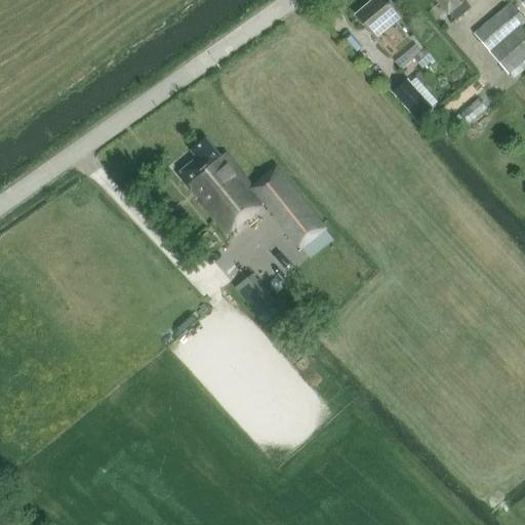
[(401,17),(390,4),(389,3),(385,0),(372,0),(356,14),(356,15),(357,14),(377,37),(382,33),(398,49),(394,53),(404,66),(421,50),(396,23),(401,17)]
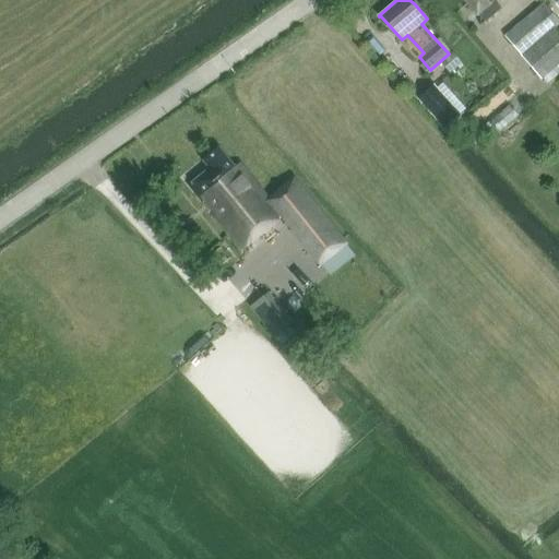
[(501,8),(494,0),(466,0),(478,13),(479,12),(487,21),(501,8)]
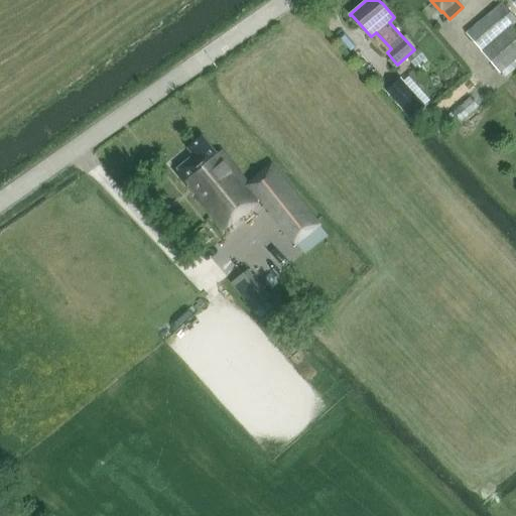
[(467,32),(482,50),(515,21),(515,17),(503,2),(467,32)]
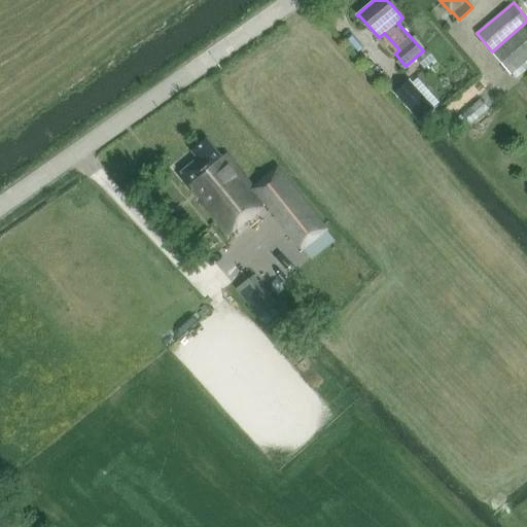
[(526,70),(526,65),(525,63),(526,60),(526,30),(524,27),(492,53),(511,75),(513,74),(516,79),(526,70)]
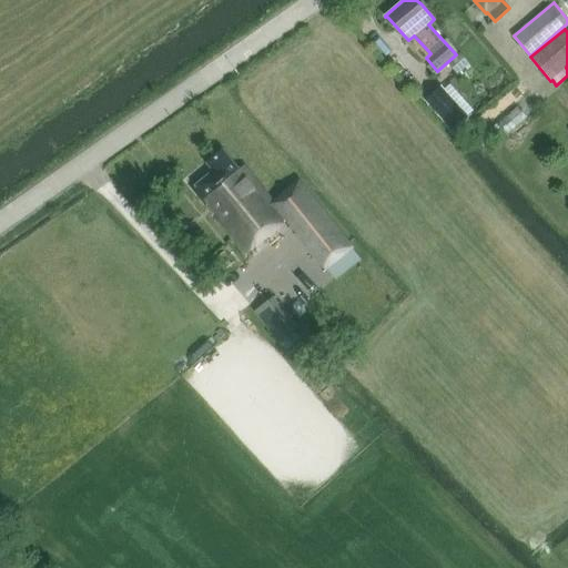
[(440,85),(424,100),(452,132),(468,117),(440,85)]
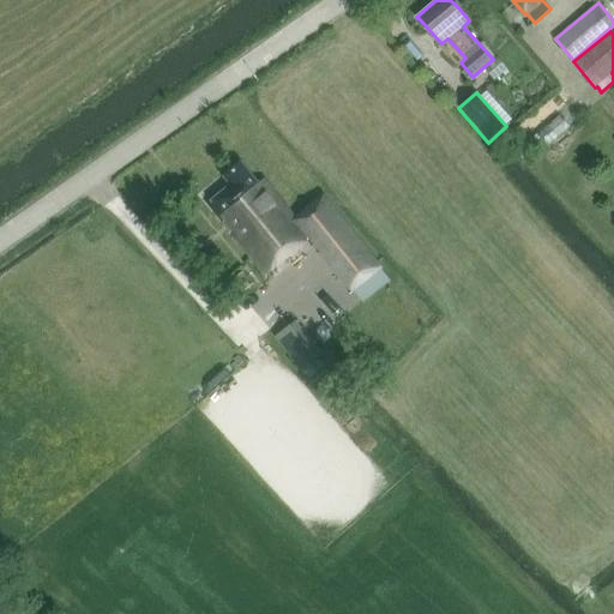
[(263,181),(258,185),(241,163),(224,178),(230,186),(209,204),(265,274),(311,238),(353,288),(380,264),(324,197),(296,220),(263,181)]
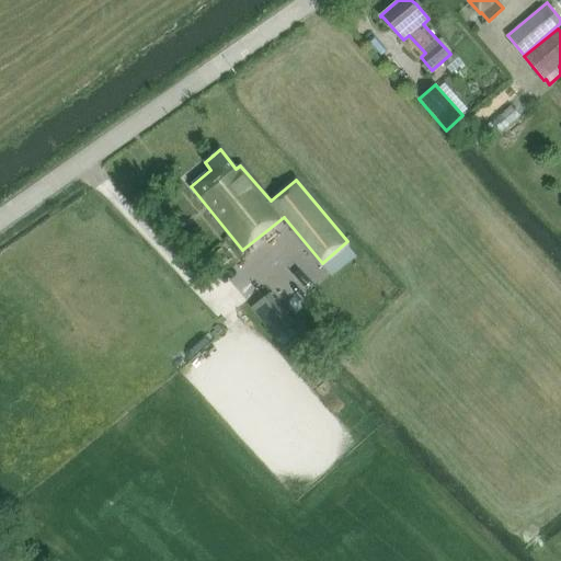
[(289,328),(276,339),(283,346),(296,335),(289,328)]
